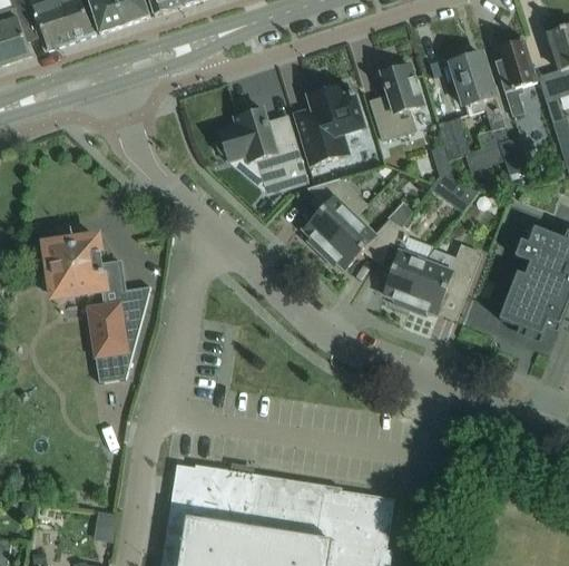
[(55,5),(54,0),(42,0),(42,1),(32,5),(30,0),(10,0),(12,6),(25,40),(41,35),(47,49),(62,44),(59,35),(65,33),(60,21),(55,23),(49,7),(55,5)]
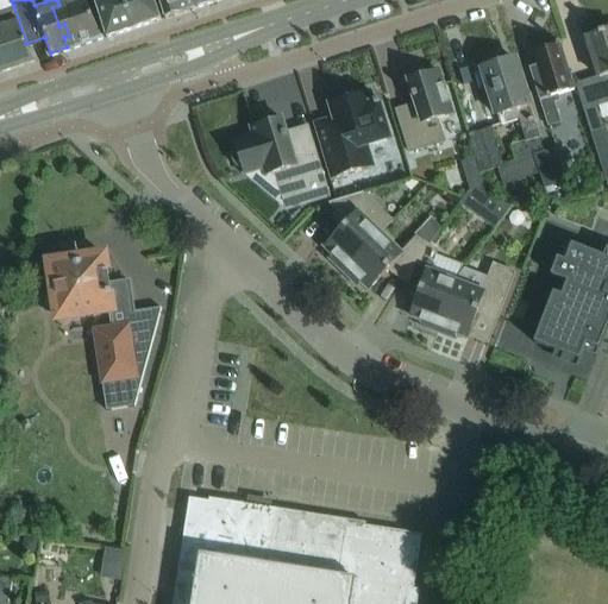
[(63,37),(67,46),(101,36),(85,0),(57,0),(58,5),(52,7),(58,25),(64,23),(69,36),(63,37)]
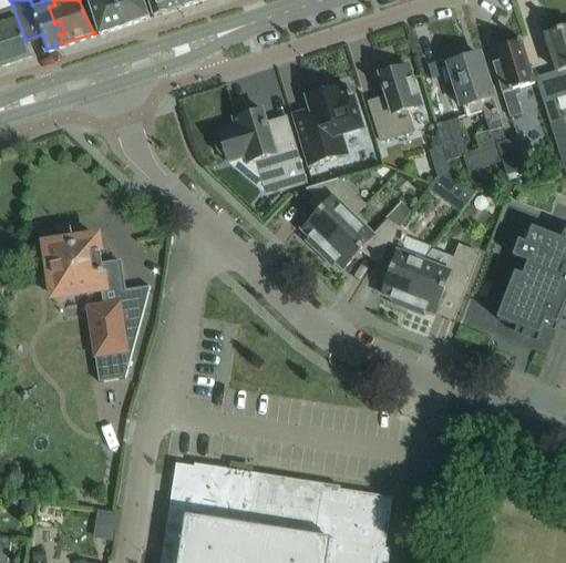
[(123,23),(114,0),(85,0),(98,32),(123,23)]
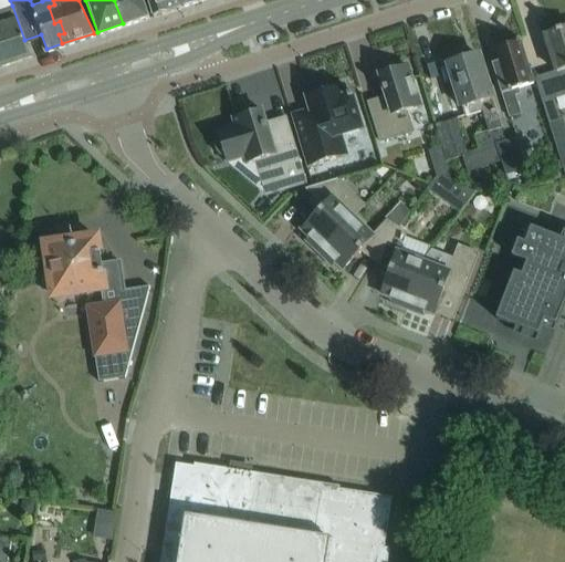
[(114,0),(123,23),(148,16),(143,0),(114,0)]
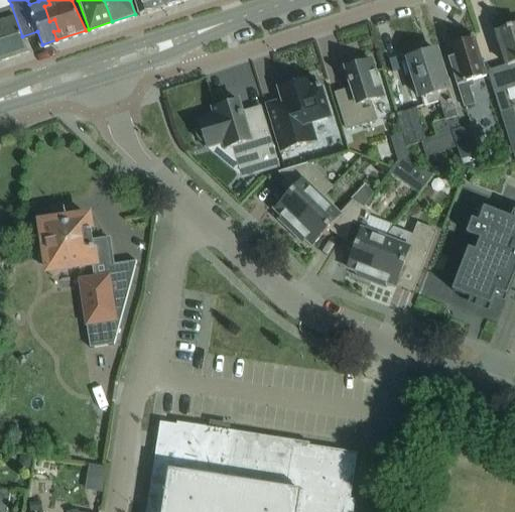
[(163,5),(161,0),(133,0),(138,13),(163,5)]
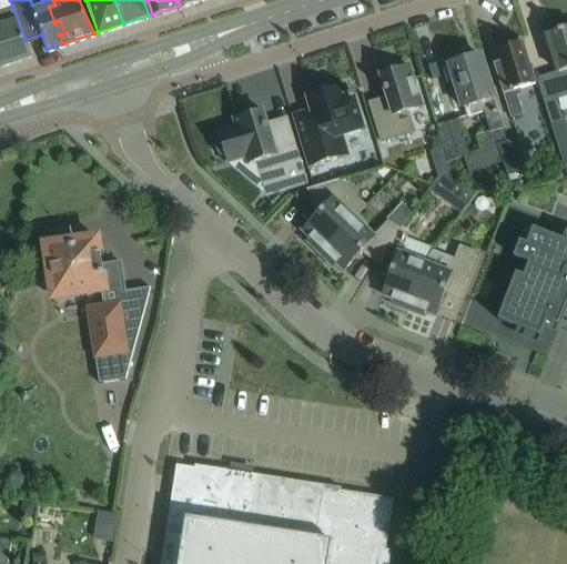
[(0,18),(1,21),(0,21),(0,64),(9,61),(30,54),(24,40),(12,6),(0,9),(0,18)]
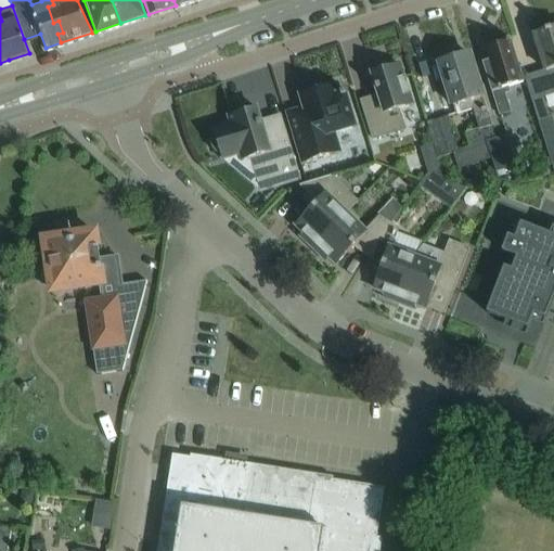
[(544,66),(523,73),(529,93),(530,97),(531,95),(538,119),(551,116),(543,92),(553,89),(553,23),(532,30),(544,66)]
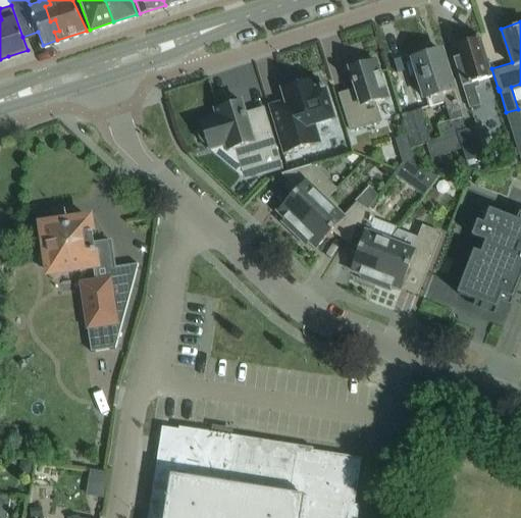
[(490,73),(484,53),(478,34),(454,41),(458,52),(452,54),(468,105),(478,102),(473,85),(477,84),(476,79),(490,73)]
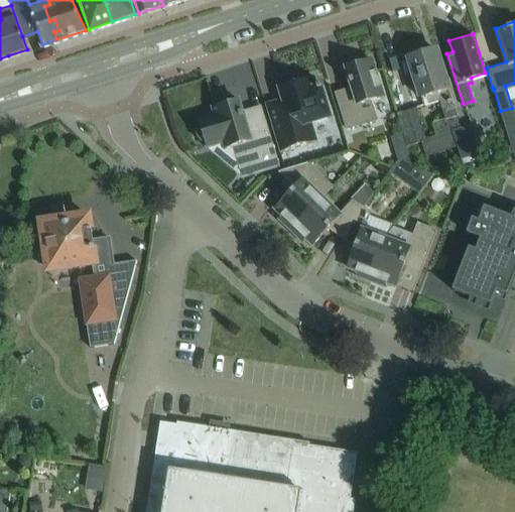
[(460,125),(459,122),(434,47),(407,55),(422,103),(438,98),(443,116),(430,120),(434,133),(425,136),(414,104),(395,111),(405,143),(418,138),(424,155),(456,145),(449,128),(460,125)]
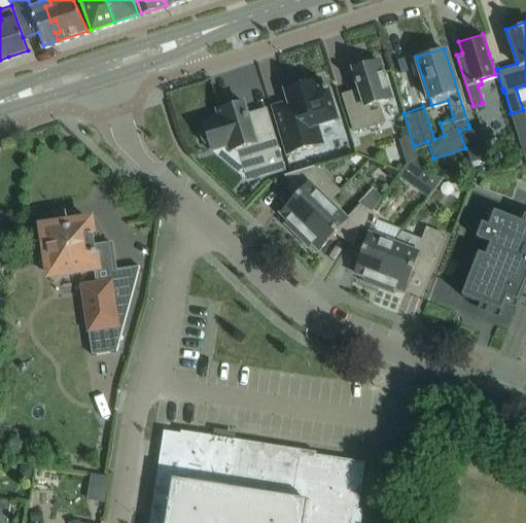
[(342,93),(343,99),(353,129),(383,119),(377,101),(390,97),(378,58),(367,61),(366,56),(354,60),(356,64),(351,66),(358,88),(342,93)]
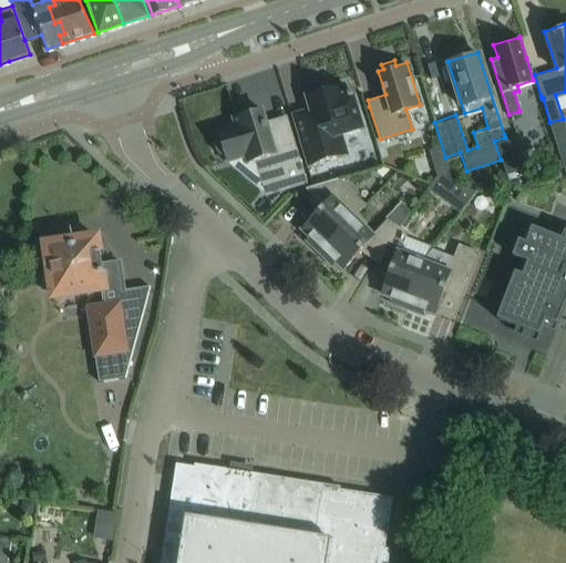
[(294,116),(292,112),(290,113),(306,164),(341,153),(336,133),(361,125),(351,90),(346,91),(343,81),(328,85),(327,81),(314,85),(316,90),(305,93),(314,123),(296,128),(292,116),(294,116)]
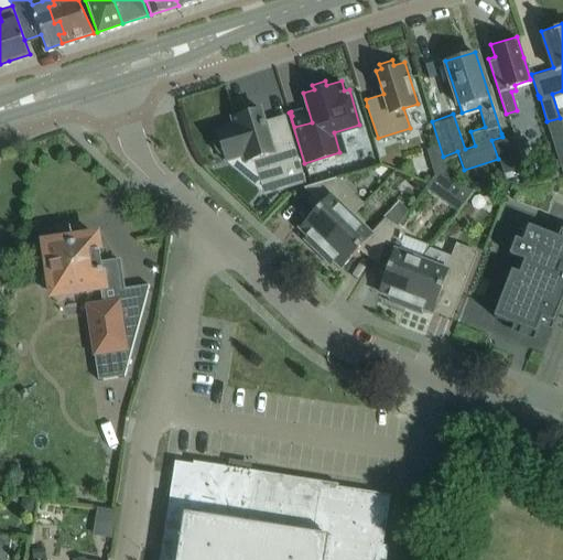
[(263,192),(281,186),(303,180),(283,114),(281,115),(282,118),(264,122),(263,120),(262,120),(259,106),(255,108),(253,106),(251,101),(247,100),(242,101),(240,105),(240,109),(240,111),(230,115),(234,122),(215,128),(216,133),(214,136),(213,140),(213,143),(213,147),(215,150),(218,152),(222,153),(223,153),(224,158),(242,152),(245,160),(253,158),(263,192)]
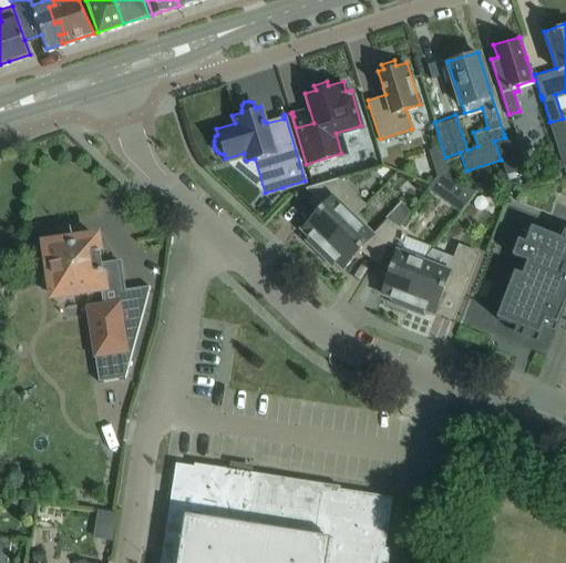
[(505,172),(518,167),(508,136),(505,137),(494,141),(501,160),(505,172)]
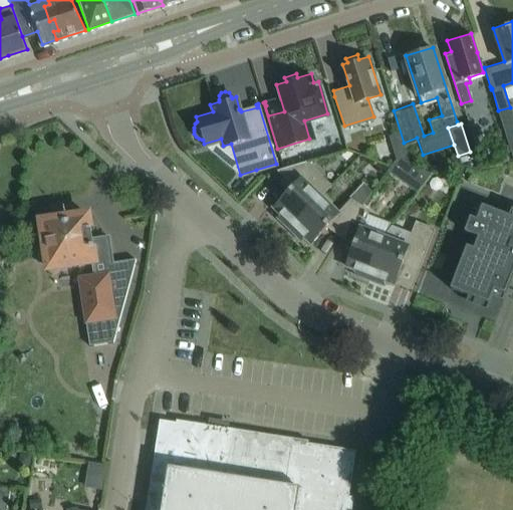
[(288,227),(319,195),(329,184),(305,160),(304,160),(276,169),(275,169),(282,176),(278,180),(288,189),(272,206),(280,212),(276,216),(288,227)]
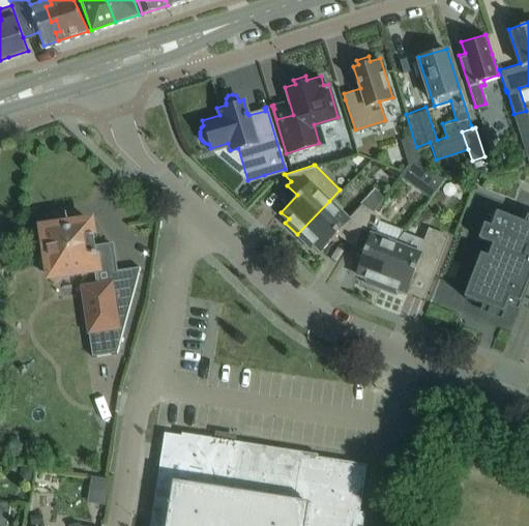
[(350,240),(370,210),(360,204),(347,218),(329,201),(297,234),(309,245),(313,242),(319,249),(336,231),(350,240)]
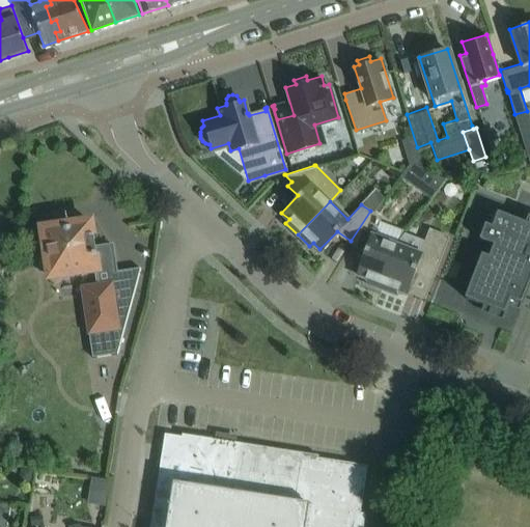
[(485,239),(465,296),(504,311),(507,304),(519,308),(529,277),(529,214),(528,214),(526,219),(490,206),(479,237),(485,239)]
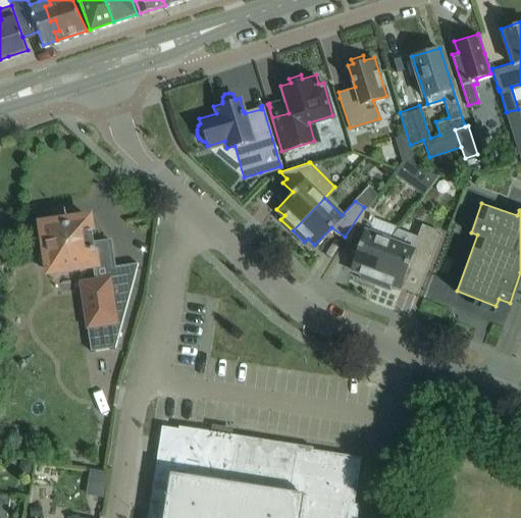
[(364,207),(345,237),(359,246),(350,268),(360,271),(358,275),(373,281),(394,226),(370,217),(372,212),(364,206),(364,207)]
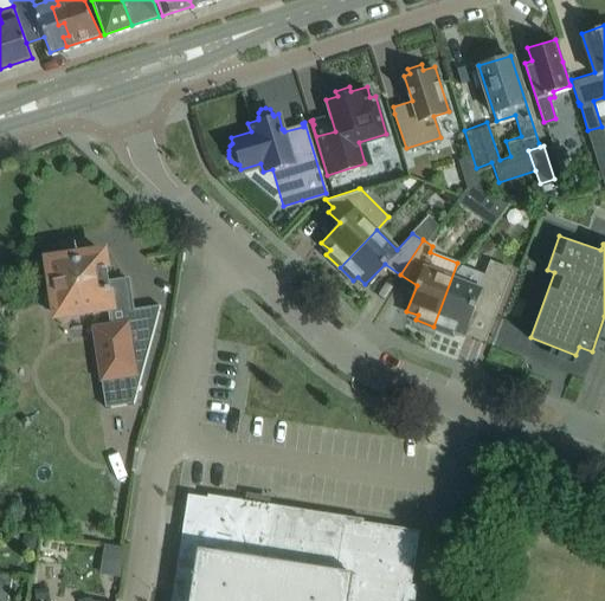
[(446,240),(443,254),(468,260),(471,246),(446,240)]
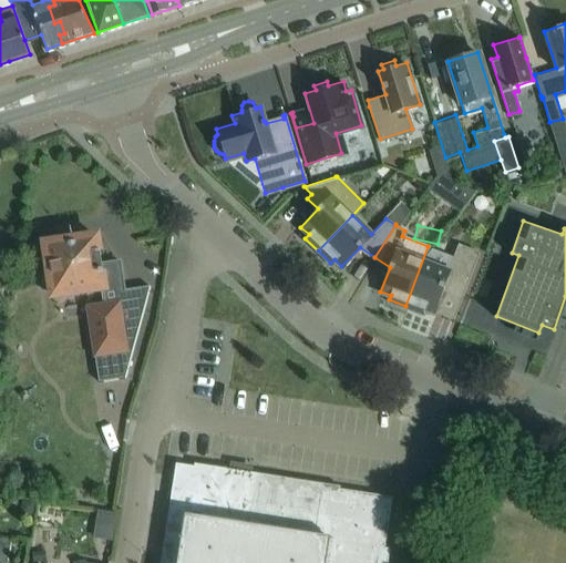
[(96,235),(65,239),(65,238),(60,235),(50,237),(47,242),(44,242),(48,264),(48,272),(45,273),(41,277),(43,288),(48,292),(51,292),(51,294),(83,289),(98,379),(123,376),(148,284),(123,287),(117,248),(119,243),(98,246),(96,235)]
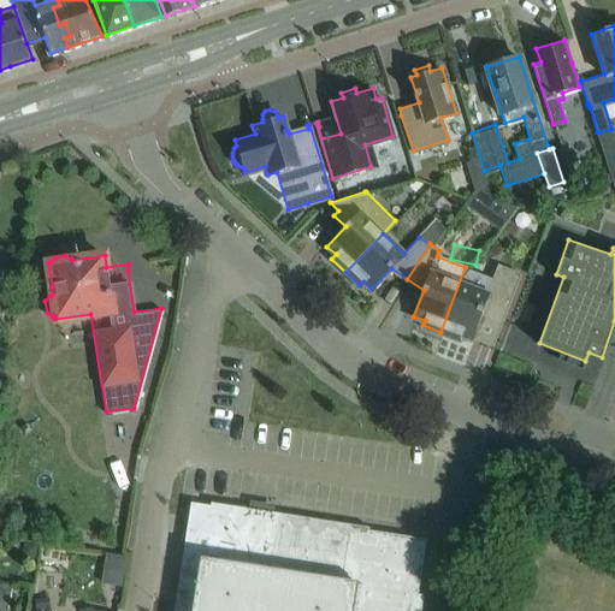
[(492,344),(501,321),(519,272),(497,264),(486,292),(460,283),(441,332),(459,339),(460,334),(471,338),(472,337),(492,344)]
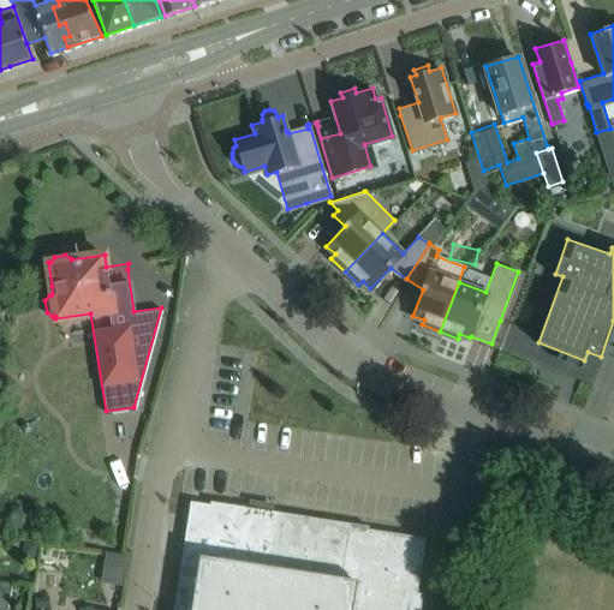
[(307,518),(189,500),(172,609),(412,609),(424,537),(364,527),(364,530),(334,525),(334,522),(307,518)]
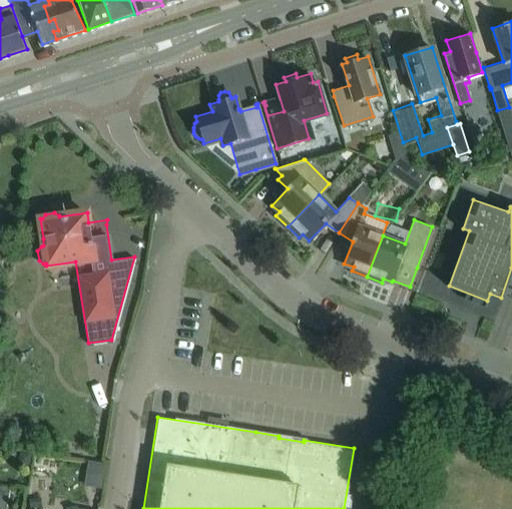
[(28,464),(30,452),(19,451),(18,458),(22,463),(28,464)]
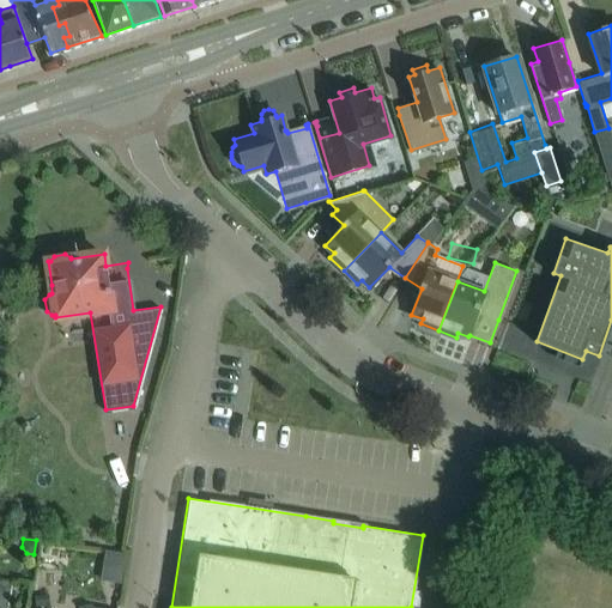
[(54,553),(52,571),(70,575),(73,557),(54,553)]
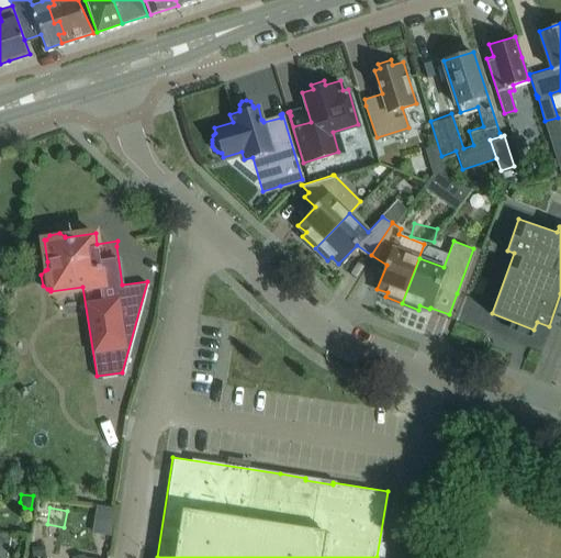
[(0,557),(1,557),(4,557),(9,537),(10,533),(0,531),(0,557)]
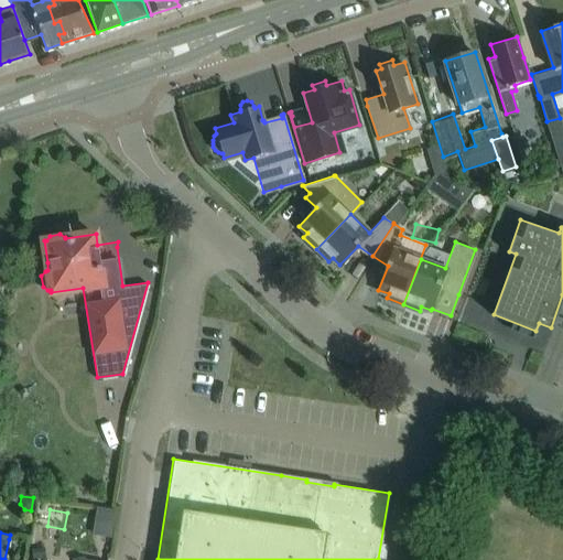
[(45,546),(32,547),(33,557),(46,556),(45,546)]
